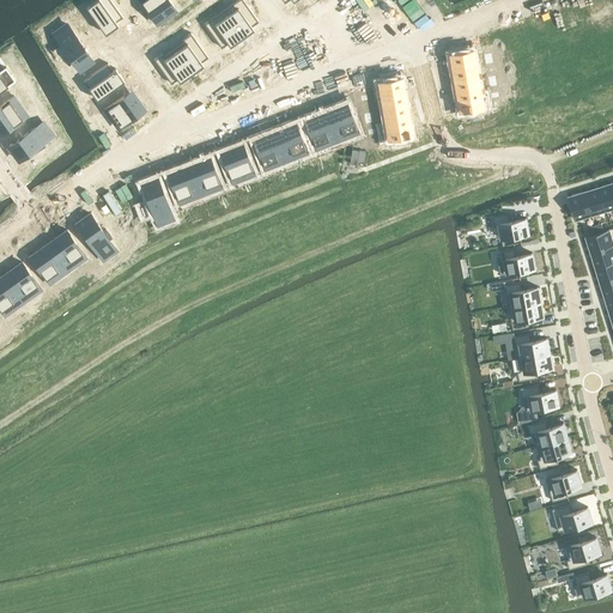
[(95,0),(87,6),(97,20),(105,34),(113,28),(117,25),(115,22),(122,17),(122,18),(123,17),(110,0),(95,0)]
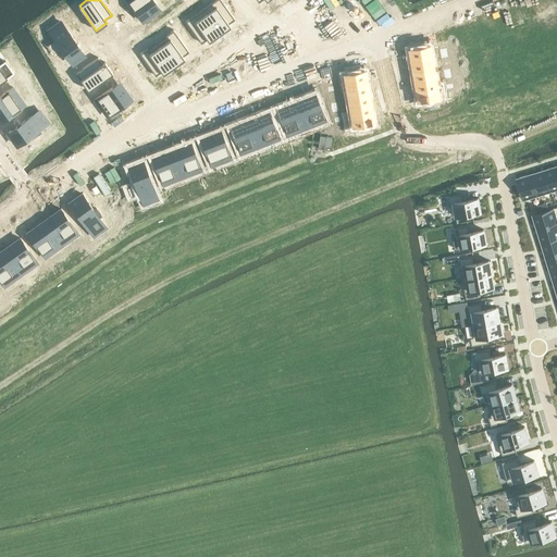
[(127,0),(134,9),(143,21),(155,13),(152,10),(158,5),(155,2),(155,1),(153,0),(127,0)]
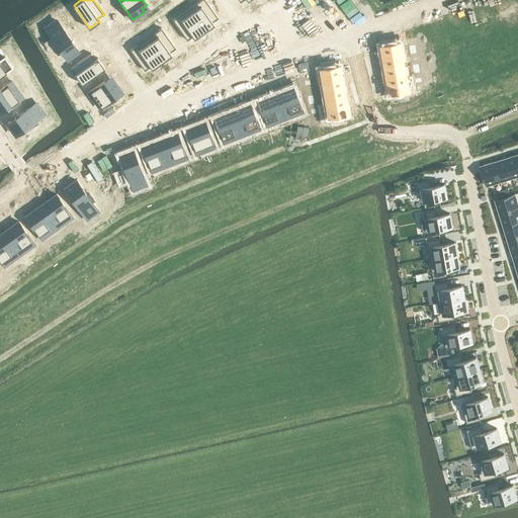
[(200,0),(188,9),(204,31),(207,29),(214,24),(212,21),(218,18),(219,18),(205,0),(200,0)]
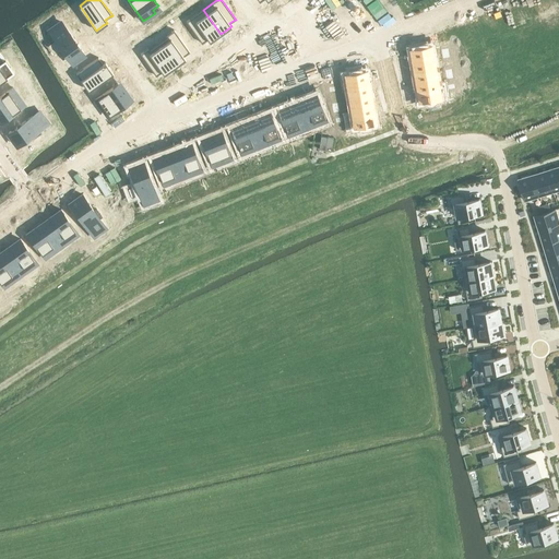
[(189,19),(187,21),(202,44),(203,43),(209,38),(210,42),(213,39),(221,34),(203,10),(190,20),(189,19)]
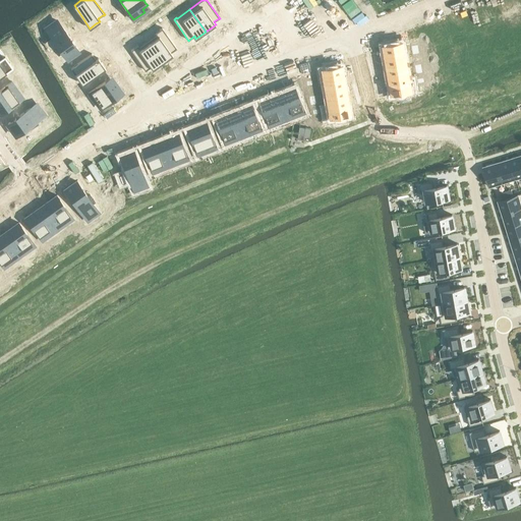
[(52,38),(45,42),(50,49),(57,44),(67,59),(79,51),(62,26),(57,20),(46,29),(51,35),(50,35),(52,38)]
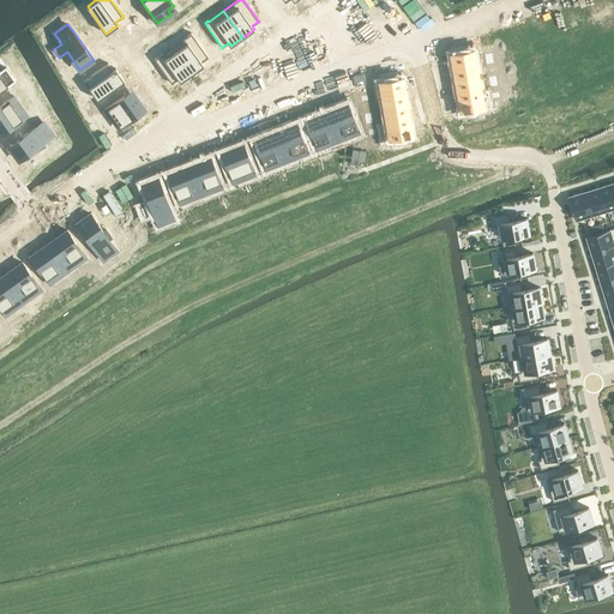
[(185,41),(175,48),(192,73),(196,71),(196,70),(204,65),(202,61),(208,58),(209,56),(191,32),(188,35),(184,38),(185,41)]
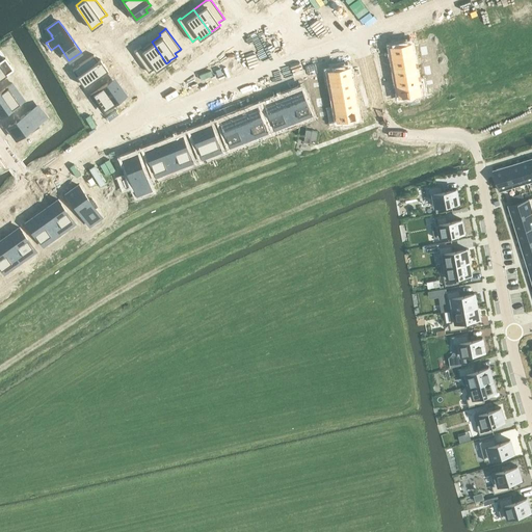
[(136,49),(134,51),(149,72),(150,72),(150,71),(155,68),(156,70),(159,69),(166,63),(152,42),(142,49),(141,47),(137,50),(136,49)]
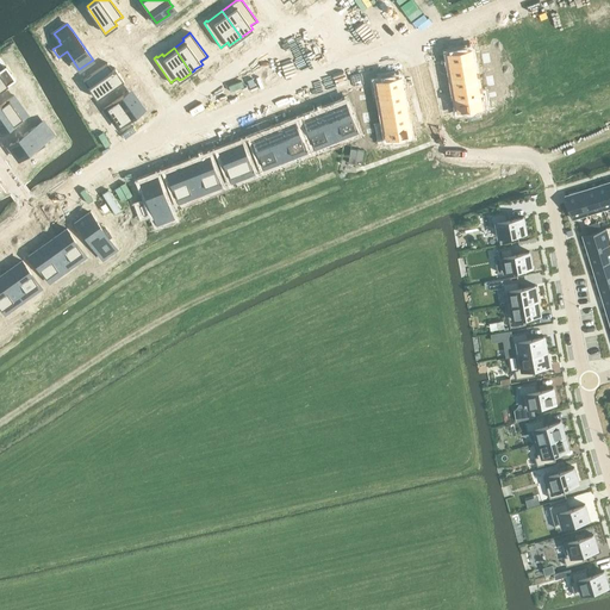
[(471,49),(448,53),(450,64),(473,61),(471,49)]
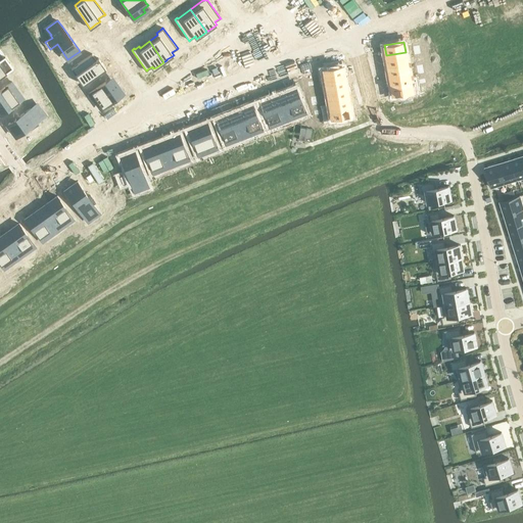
[(406,52),(386,55),(387,65),(407,61),(406,52)]
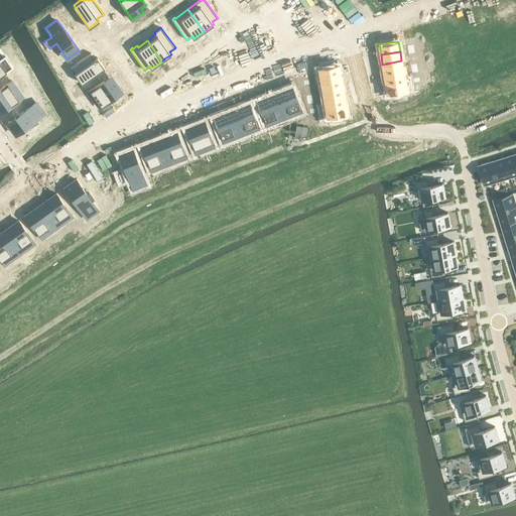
[(61,53),(54,57),(59,63),(66,58),(61,53)]
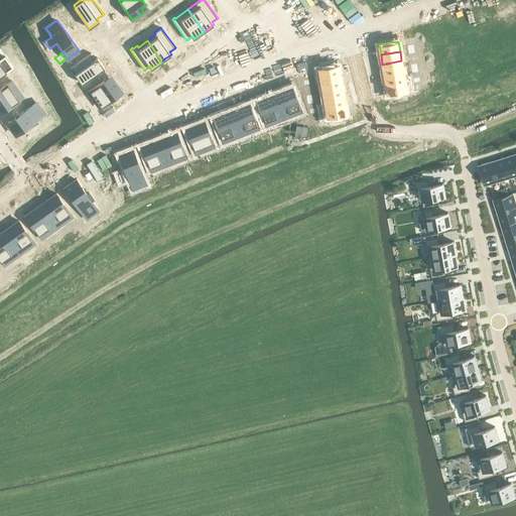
[(91,53),(71,68),(73,71),(73,70),(82,83),(94,75),(94,76),(105,68),(101,61),(100,61),(98,57),(95,59),(92,54),(92,53),(91,53)]
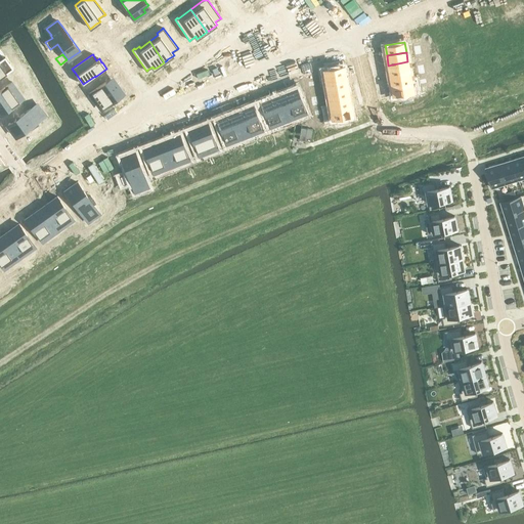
[(0,78),(13,69),(9,63),(5,57),(0,60),(0,78)]
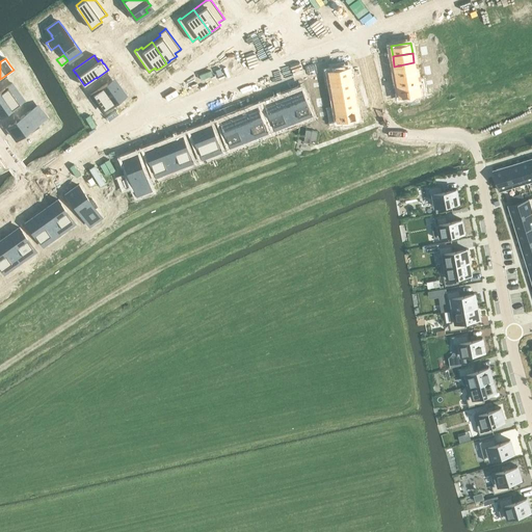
[(414,62),(394,67),(396,76),(416,73),(414,62)]
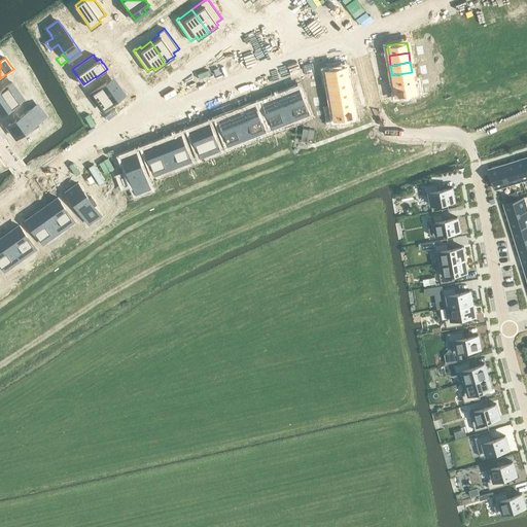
[(330,69),(323,70),(325,80),(347,76),(345,66),(338,68),(337,65),(330,66),(330,69)]
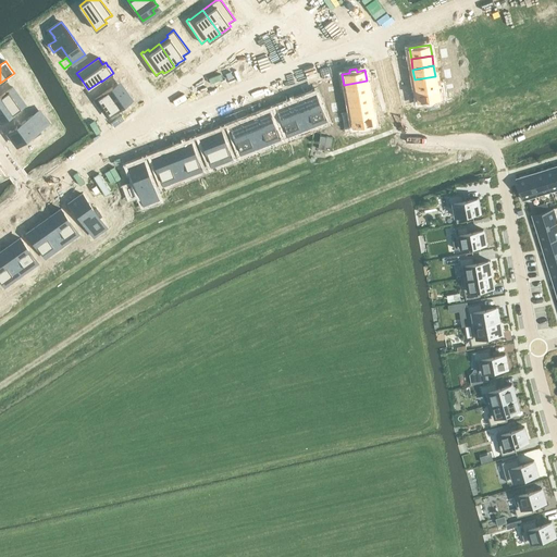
[(435,76),(415,79),(417,90),(442,86),(442,85),(436,86),(435,76)]
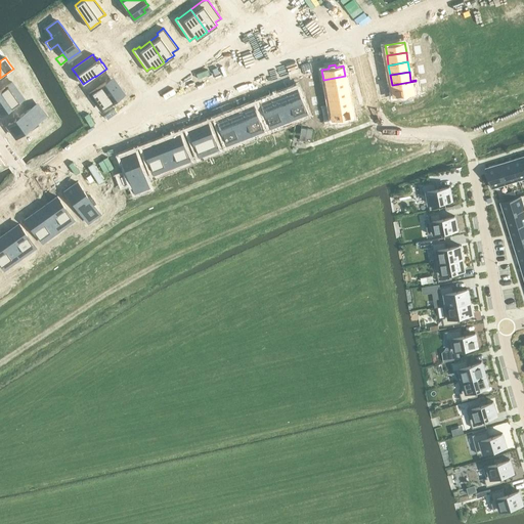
[(345,76),(323,80),(325,80),(328,89),(347,86),(345,76)]
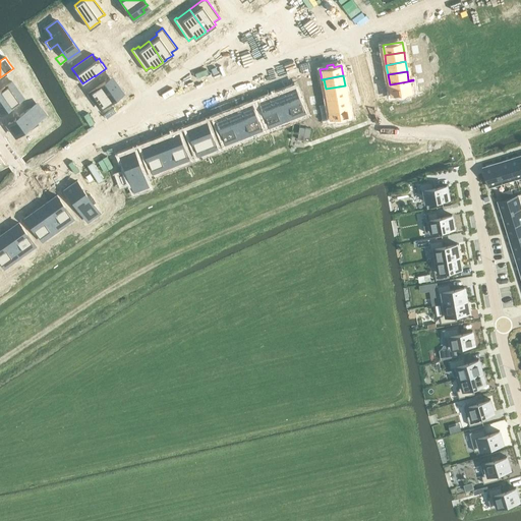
[(105,81),(89,93),(91,96),(94,100),(96,98),(103,108),(112,101),(123,93),(116,82),(113,84),(109,78),(106,81),(105,81)]
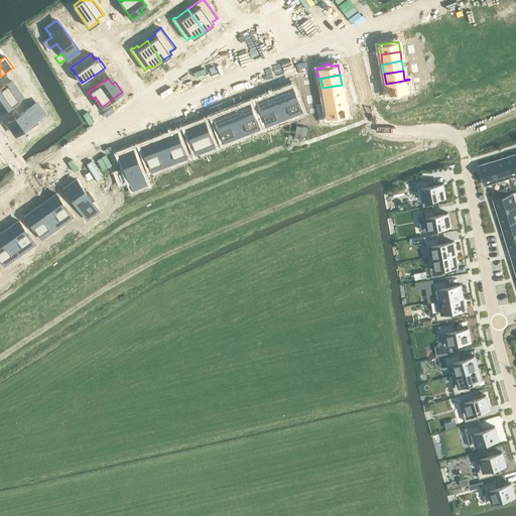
[(409,80),(386,84),(387,94),(395,92),(396,97),(402,96),(401,91),(411,89),(409,80)]
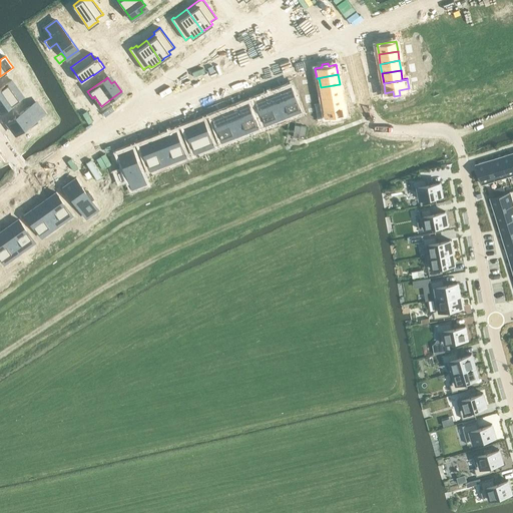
[(0,111),(1,112),(12,104),(21,97),(14,88),(17,87),(14,83),(14,82),(12,80),(0,88),(0,111)]
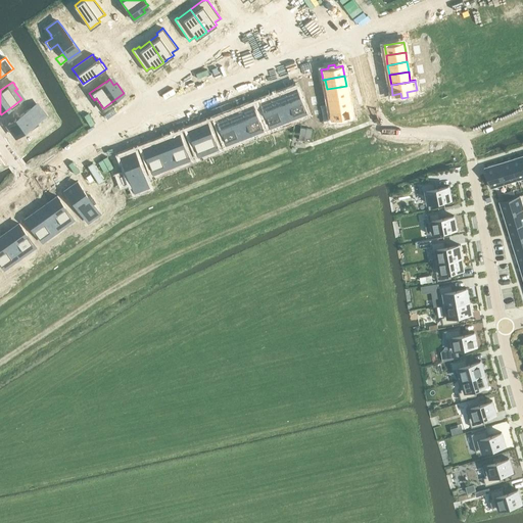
[(346,86),(327,89),(329,98),(347,95),(346,86)]
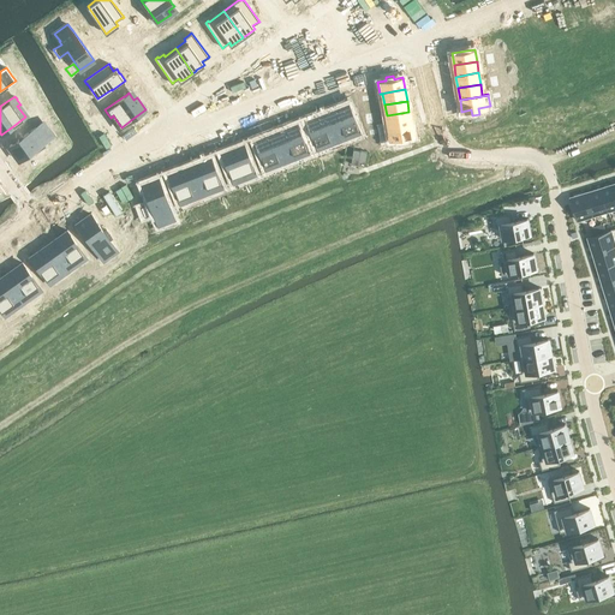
[(335,113),(328,115),(339,142),(341,142),(341,141),(347,138),(346,136),(359,131),(353,118),(354,118),(348,103),(334,108),(335,113)]
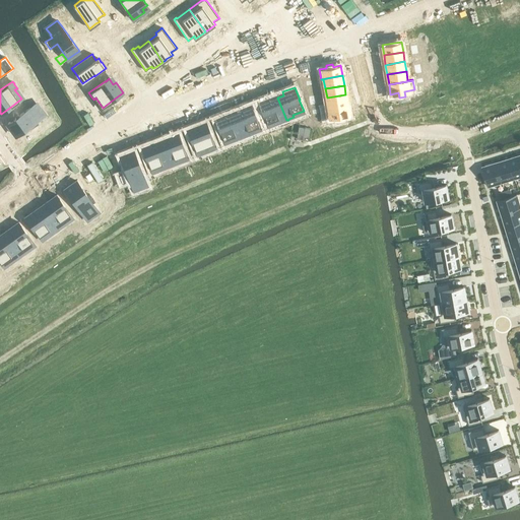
[(328,107),(323,108),(324,109),(347,105),(345,94),(327,98),(328,107)]
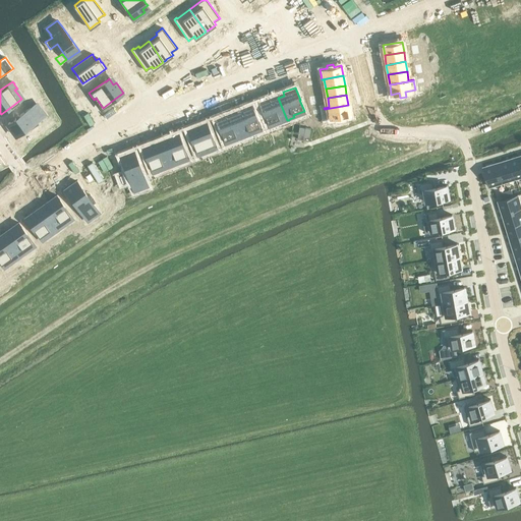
[(272,97),(259,101),(265,114),(269,125),(279,121),(280,123),(285,121),(287,120),(278,98),(273,100),(272,97)]
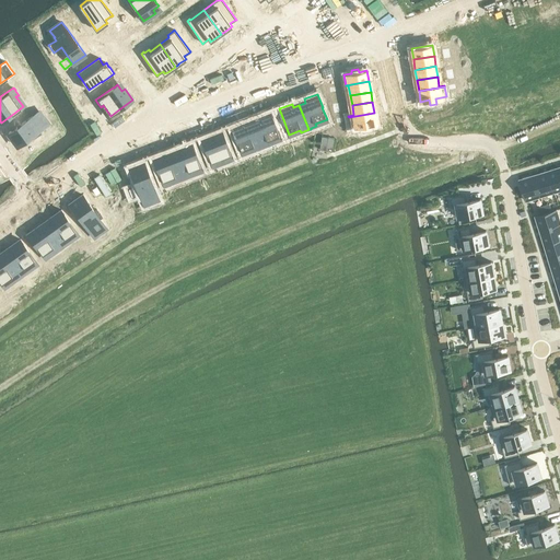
[(33,116),(9,133),(18,146),(32,136),(33,138),(41,132),(39,130),(48,124),(39,112),(33,116)]
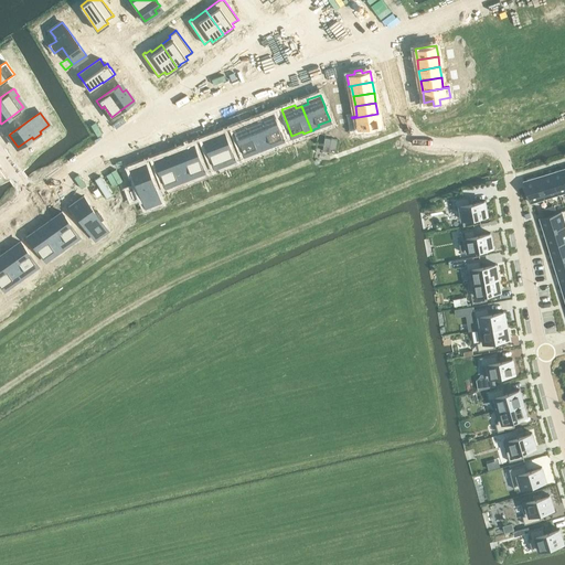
[(260,121),(255,124),(265,149),(267,148),(272,146),(272,144),(283,139),(278,127),(273,113),(259,118),(260,121)]
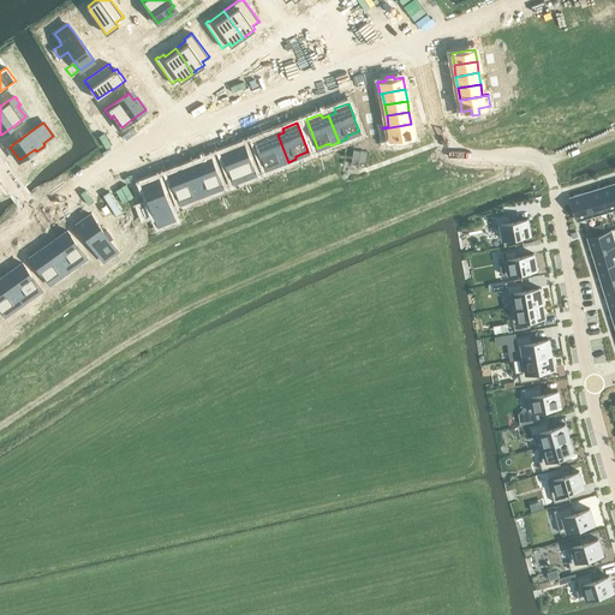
[(411,124),(383,129),(384,141),(396,138),(398,144),(405,143),(404,137),(413,135),(411,124)]
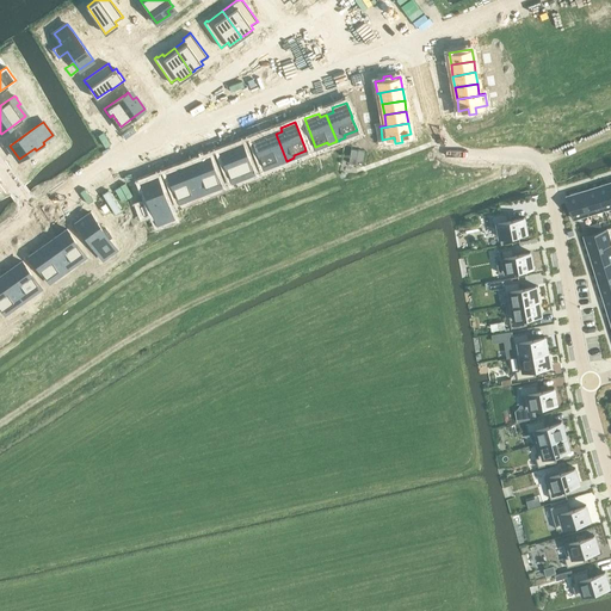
[(267,133),(253,139),(259,154),(264,166),(277,161),(278,165),(283,162),(287,161),(276,134),(269,136),(267,133)]
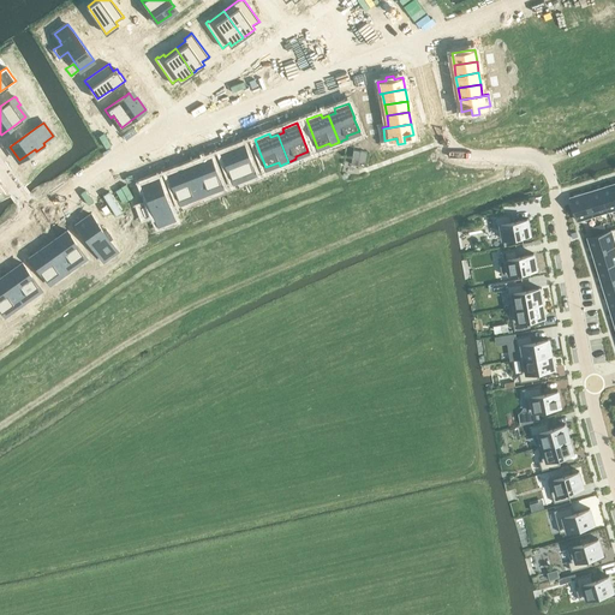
[(236,147),(221,153),(227,167),(228,167),(232,178),(244,173),(246,178),(252,175),(252,177),(256,175),(248,153),(246,153),(245,148),(238,150),(236,147)]
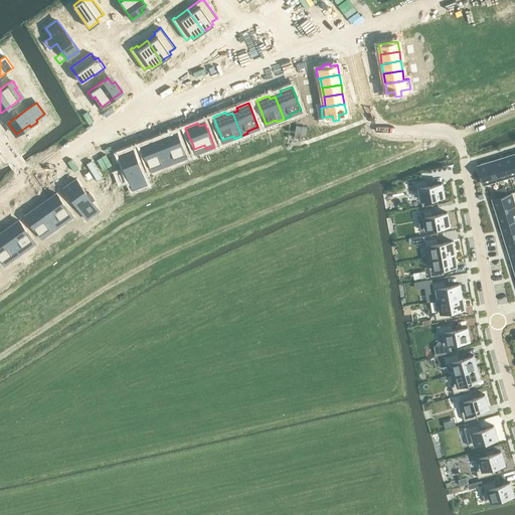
[(295,135),(306,138),(308,126),(297,123),(295,135)]
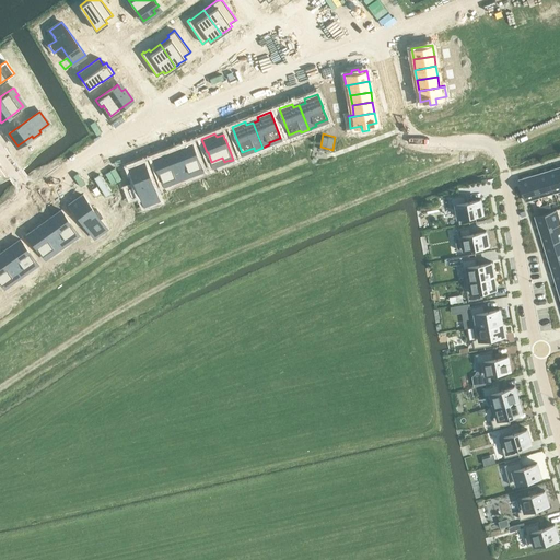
[(179,151),(174,154),(184,178),(186,177),(191,175),(190,173),(201,168),(197,156),(191,142),(178,148),(179,151)]
